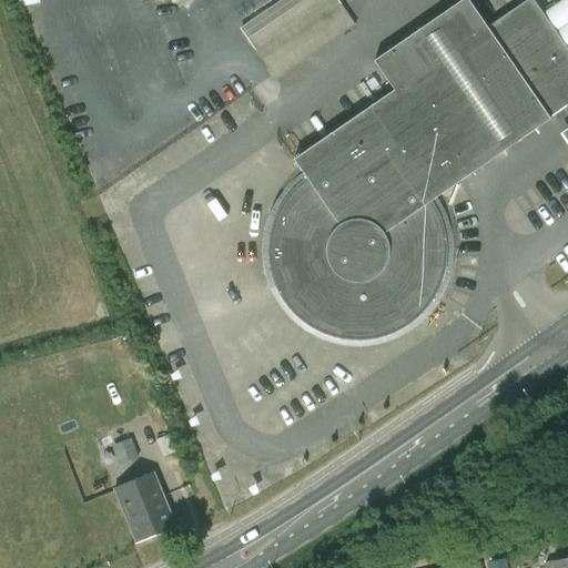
[(274,78),(356,27),(340,0),(280,0),(242,24),(274,78)]
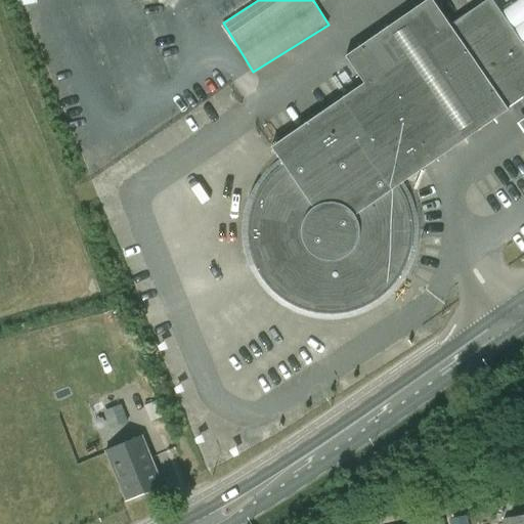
[(259,274),(262,279),(272,292),(285,302),(299,309),(315,313),(331,315),(347,313),(362,308),(377,301),(389,291),(399,277),(406,263),(411,248),(412,232),(410,216),(406,201),(398,186),(406,180),(409,183),(415,183),(418,181),(420,177),(418,173),(419,173),(508,111),(507,108),(523,97),(523,46),(491,0),(487,0),(449,27),(431,0),(428,0),(345,57),(362,85),(271,148),(282,165),(270,175),(261,187),(256,185),(248,201),(244,217),(242,233),(244,251),(249,267),(254,265),(257,270),(259,274)]
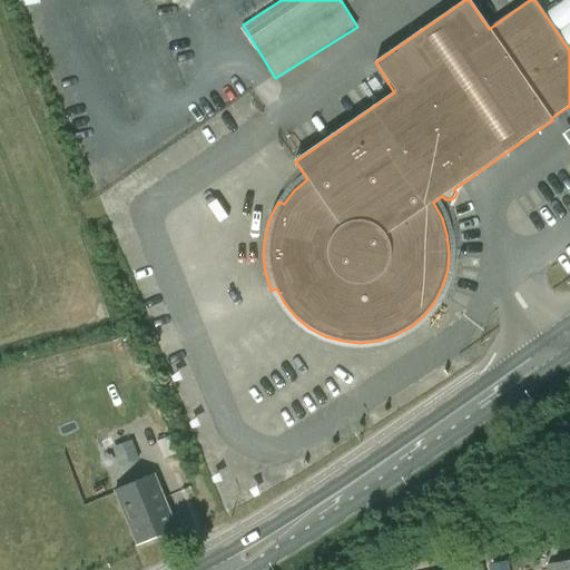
[(115,445),(120,465),(138,460),(133,440),(115,445)]
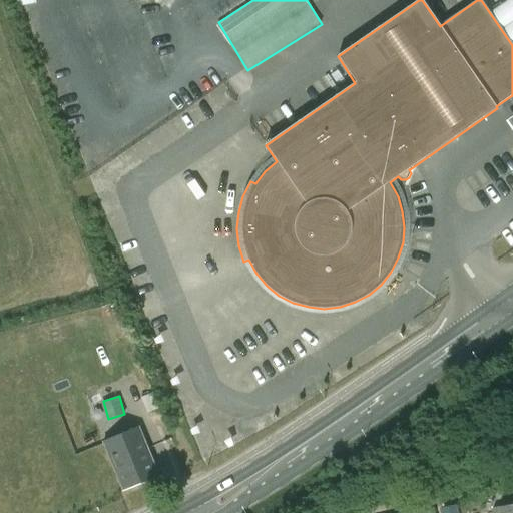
[(124,491),(159,476),(138,427),(103,442),(124,491)]
